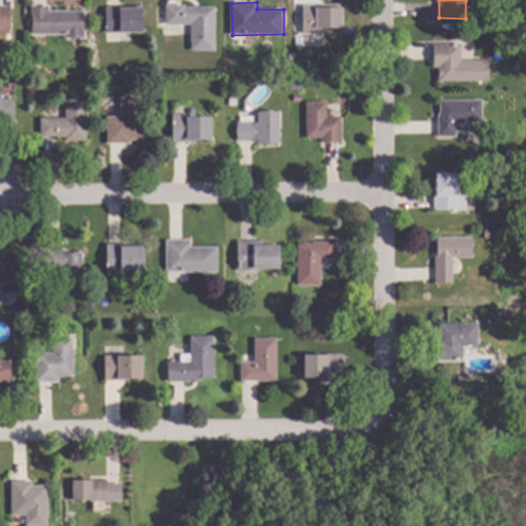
[(11,30),(0,30),(0,4),(11,4),(11,30)]
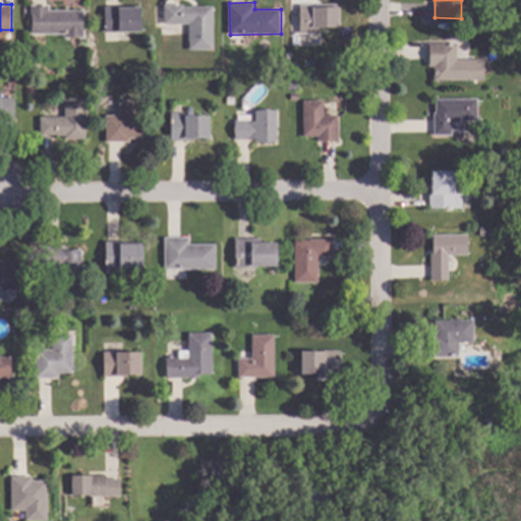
[(341,26),(320,26),(320,35),(300,35),(300,5),(341,4),(341,26)]
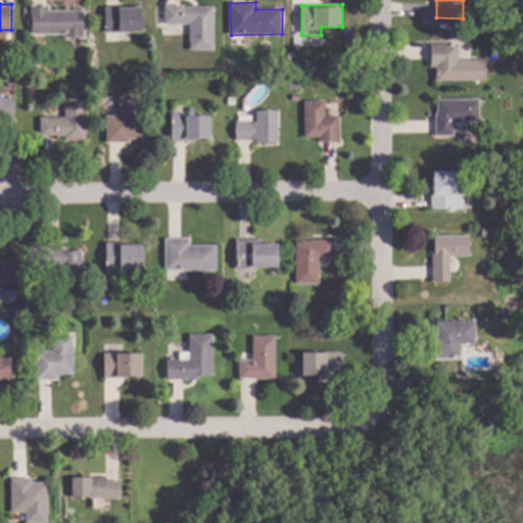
[(143,31),(122,31),(122,42),(106,42),(106,5),(143,5),(143,31)]
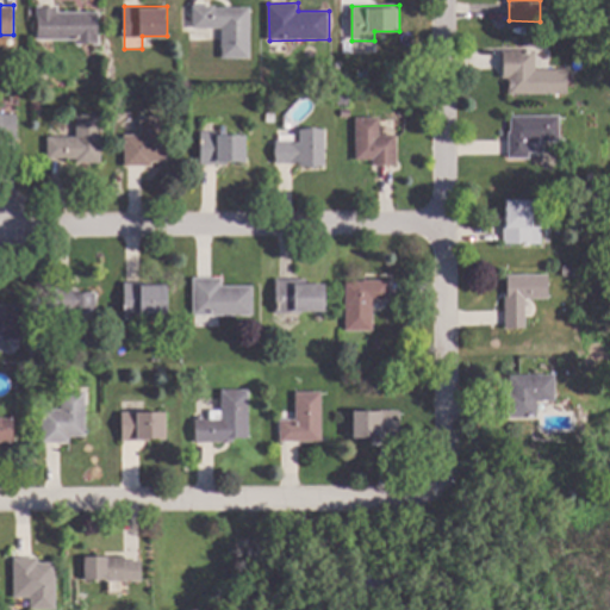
[(217,8),(251,7),(251,58),(223,58),(223,29),(193,29),(193,6),(217,6),(217,8)]
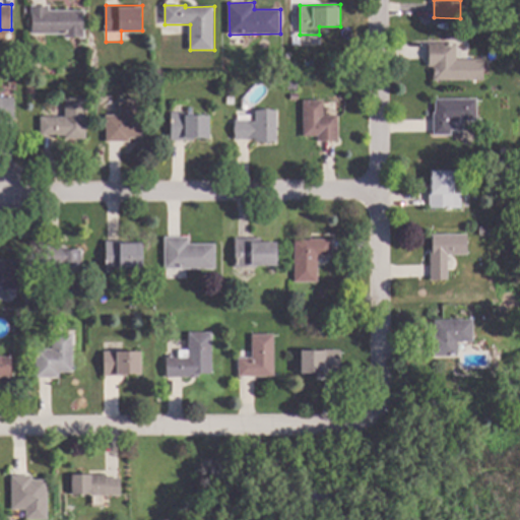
[(50,11),(84,11),(84,38),(66,38),(66,35),(33,35),(33,6),(50,6),(50,11)]
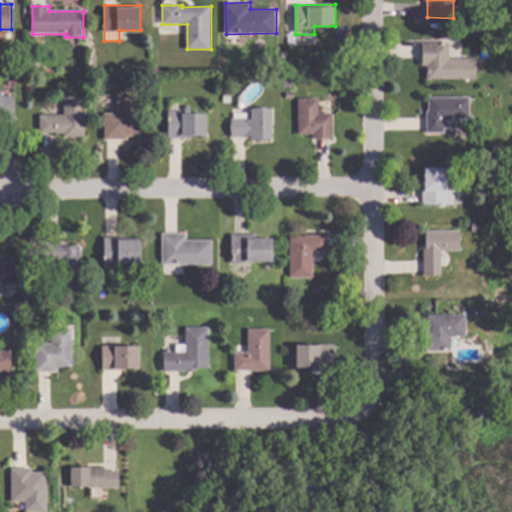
[(170,48),(161,48),(160,33),(169,32),(170,48)]
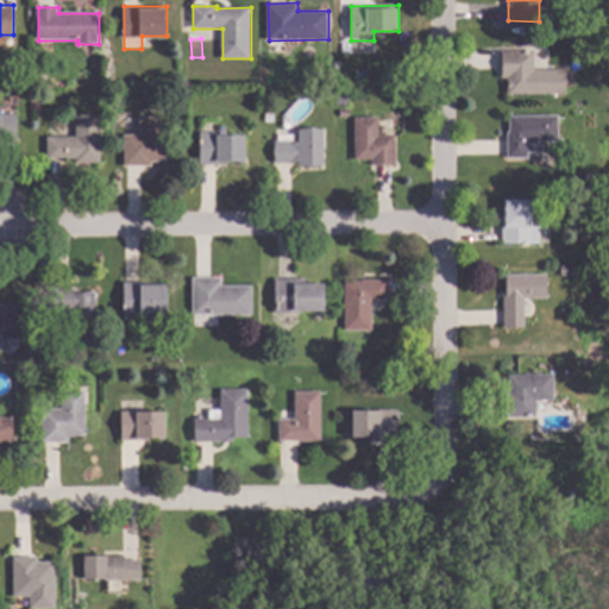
[(535,71),(552,71),(553,94),(508,94),(508,79),(502,79),(502,51),(534,51),(535,71)]
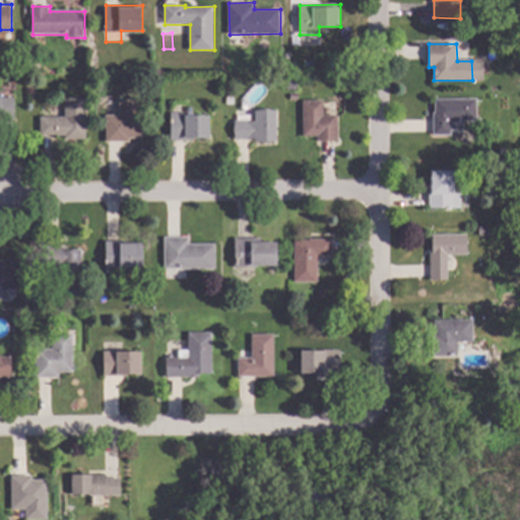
[(14,122),(0,122),(0,95),(14,95),(14,122)]
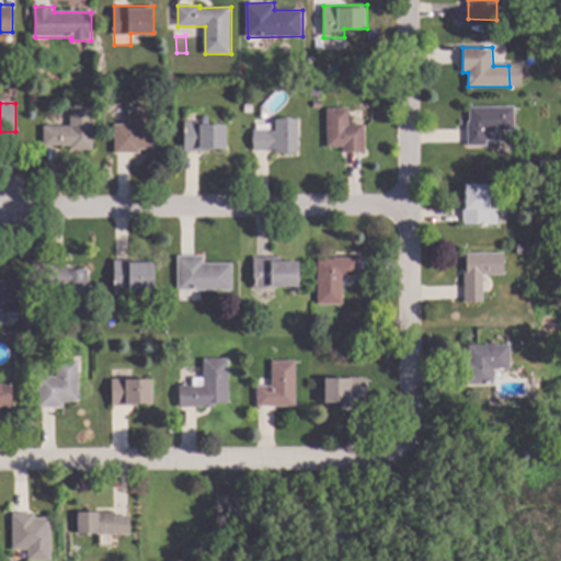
[(93,149),(71,149),(71,146),(45,146),(45,126),(71,126),(71,106),(93,106),(93,149)]
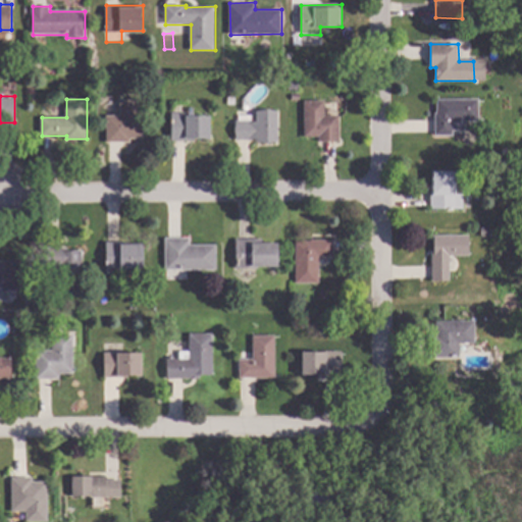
[(143,138),(131,139),(131,143),(107,143),(107,115),(121,115),(120,100),(143,99),(143,138)]
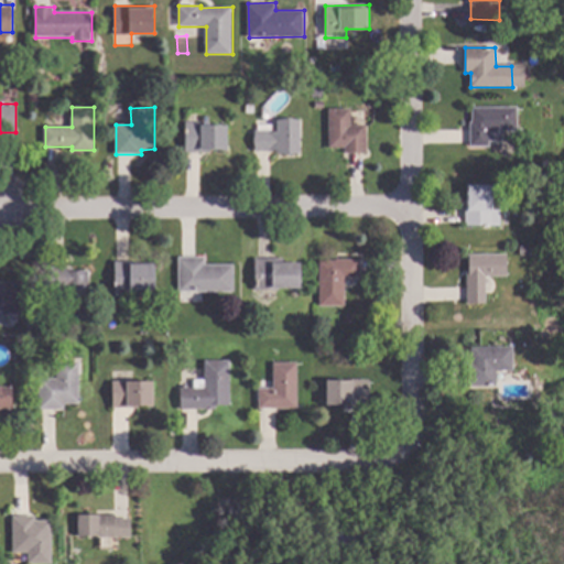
[(517,116),(523,116),(523,121),(517,122),(518,131),(488,132),(488,147),(470,147),(470,122),(473,122),(473,107),(517,107),(517,116)]
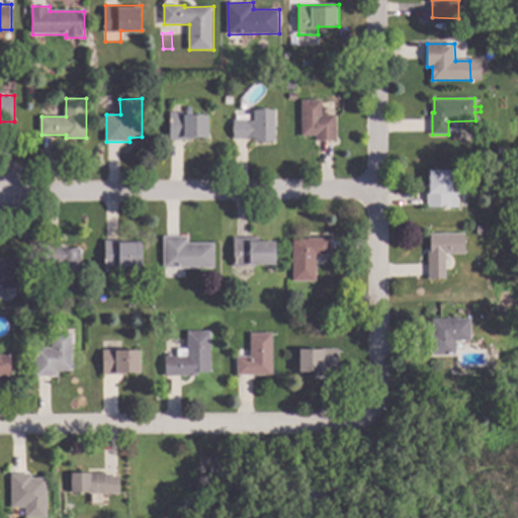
[(323,115),(337,114),(337,141),(317,141),(317,136),(303,136),(303,100),(323,100),(323,115)]
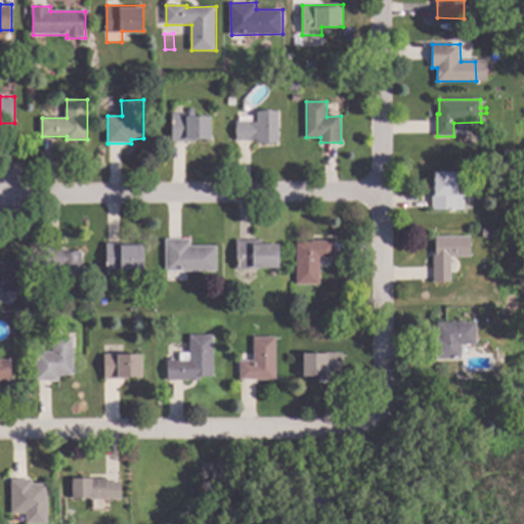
[(279,142),(258,143),(258,141),(237,141),(237,122),(258,122),(258,112),(279,111),(279,142)]
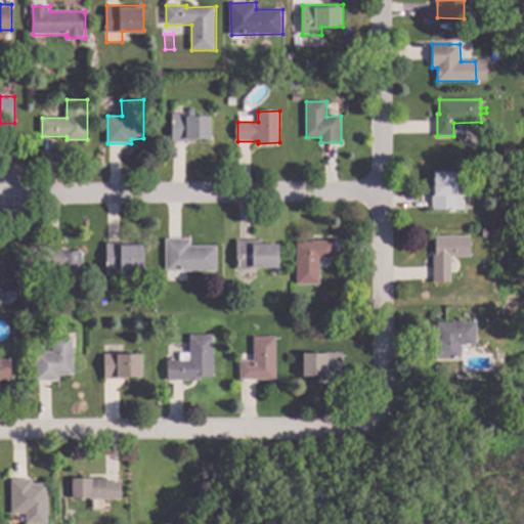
[(211,138),(195,138),(195,142),(172,142),(172,115),(211,115),(211,138)]
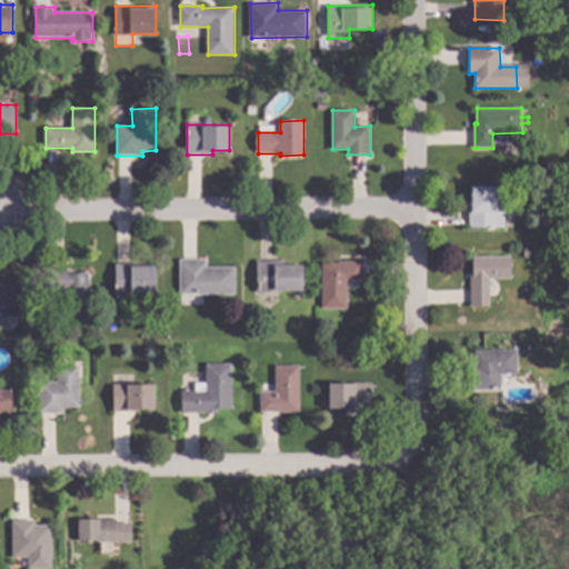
[(497,211),(505,212),(505,228),(470,227),(470,185),(498,186),(497,211)]
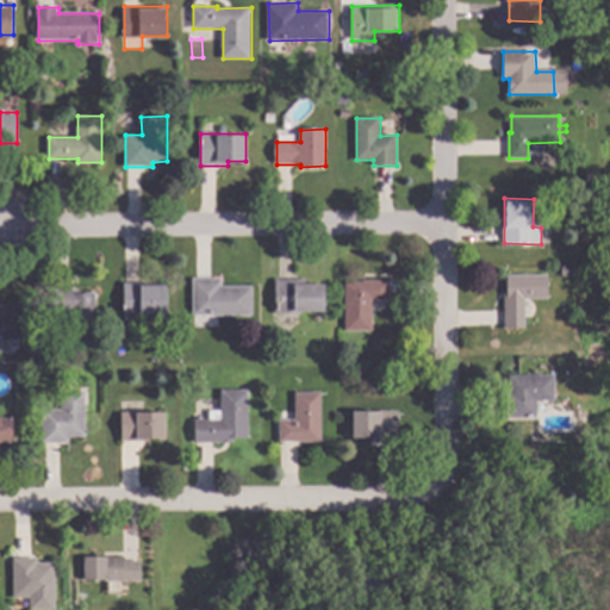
[(573,277),(564,277),(564,266),(572,266),(573,277)]
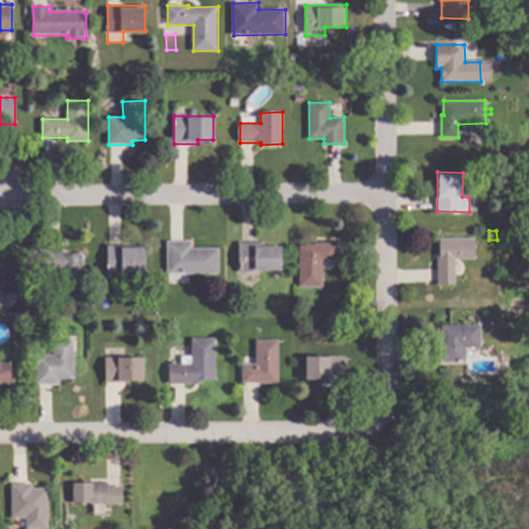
[(476,238),(475,259),(457,258),(456,284),(437,284),(438,254),(439,254),(439,237),(476,238)]
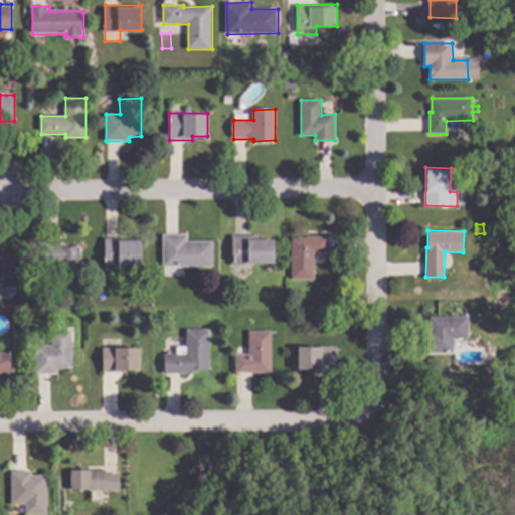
[(188,241),(214,241),(214,266),(163,267),(163,234),(188,234),(188,241)]
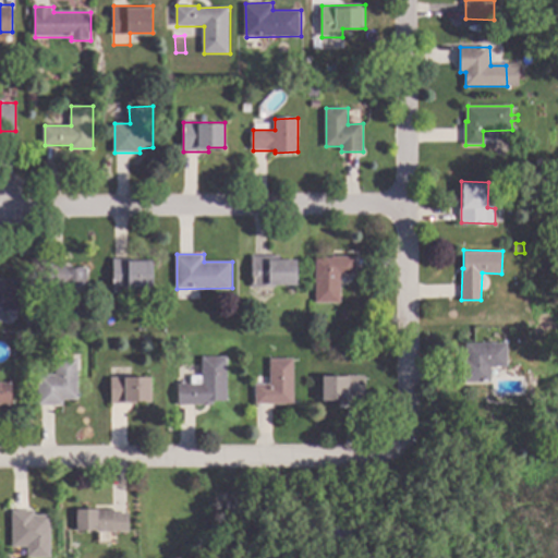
[(281,259),(298,259),(298,283),(277,283),(277,287),(253,287),(253,256),(281,256),(281,259)]
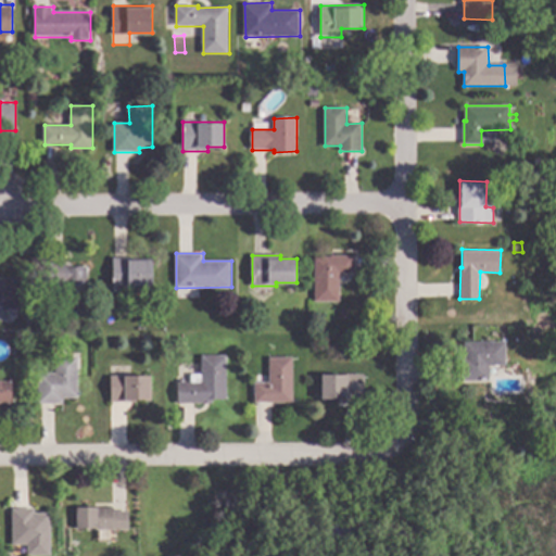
[(355,274),(340,274),(341,301),(315,301),(315,256),(331,256),(332,255),(355,255),(355,274)]
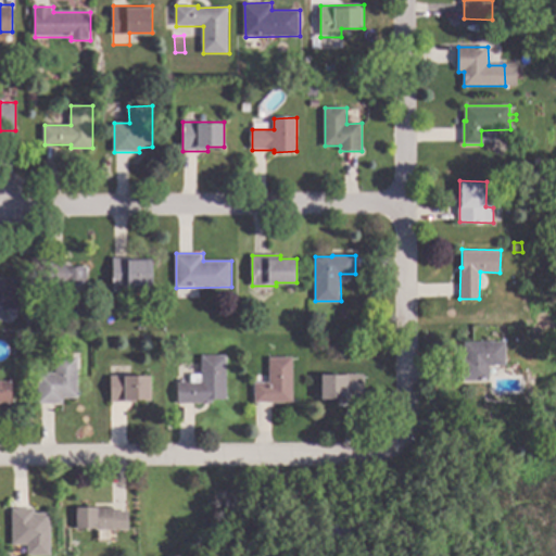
[(137,258),(152,258),(153,285),(114,286),(113,257),(137,256),(137,258)]
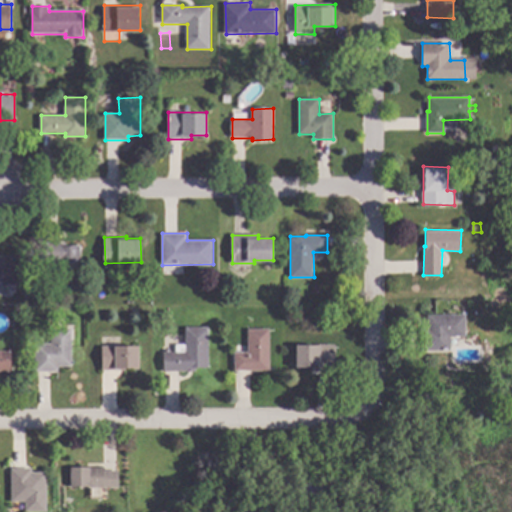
[(67,246),(82,246),(82,283),(59,283),(59,262),(45,262),(44,243),(67,243),(67,246)]
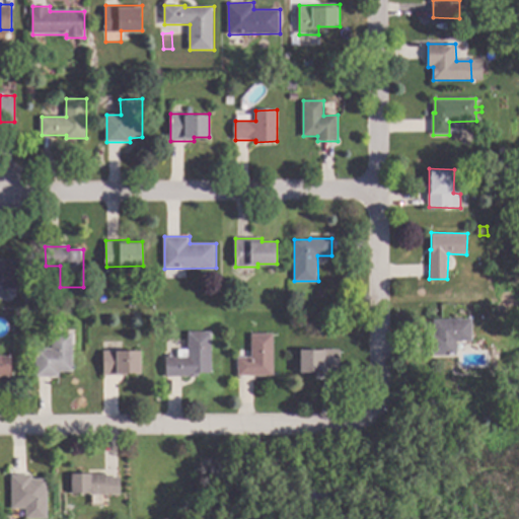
[(16,289),(0,289),(0,260),(16,260),(16,289)]
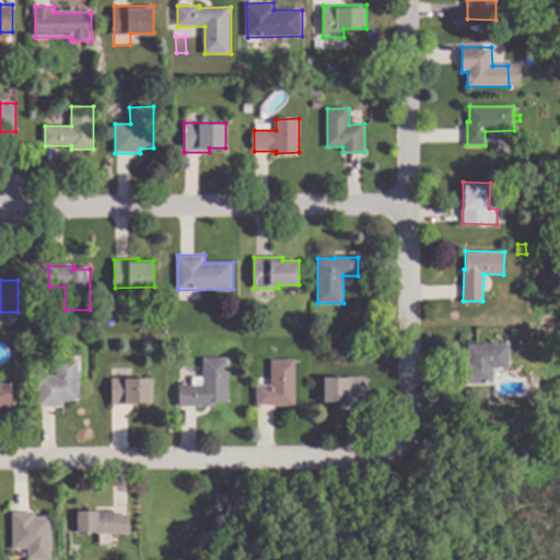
[(503,343),(494,343),(494,336),(503,335),(503,343)]
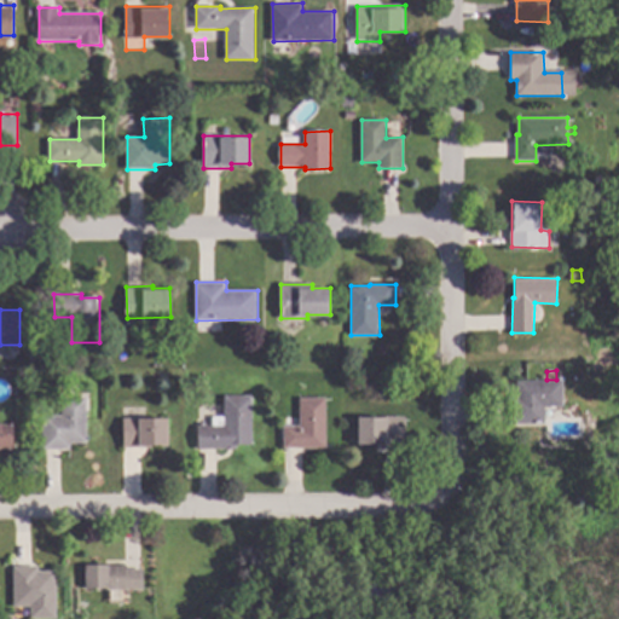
[(565,406),(545,406),(547,424),(515,424),(514,397),(519,397),(519,382),(563,381),(565,406)]
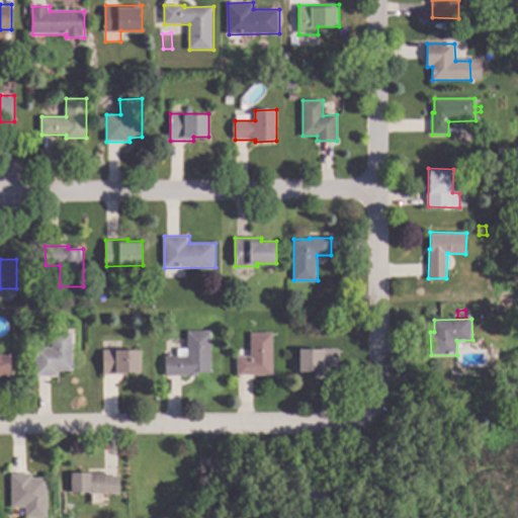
[(211,371),(198,371),(198,375),(167,375),(166,356),(189,356),(189,331),(211,331),(211,371)]
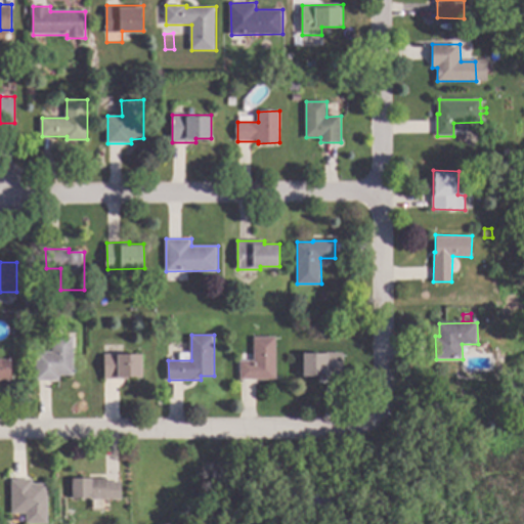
[(74,375),(60,375),(60,380),(37,380),(37,352),(54,351),(53,337),(74,336),(74,375)]
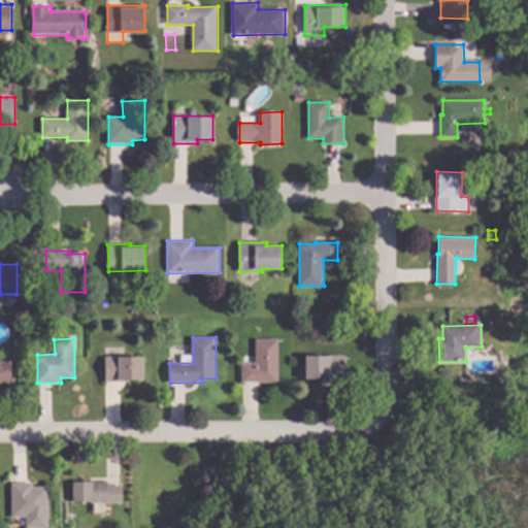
[(279,383),(242,383),(242,363),(257,363),(257,339),(279,339),(279,383)]
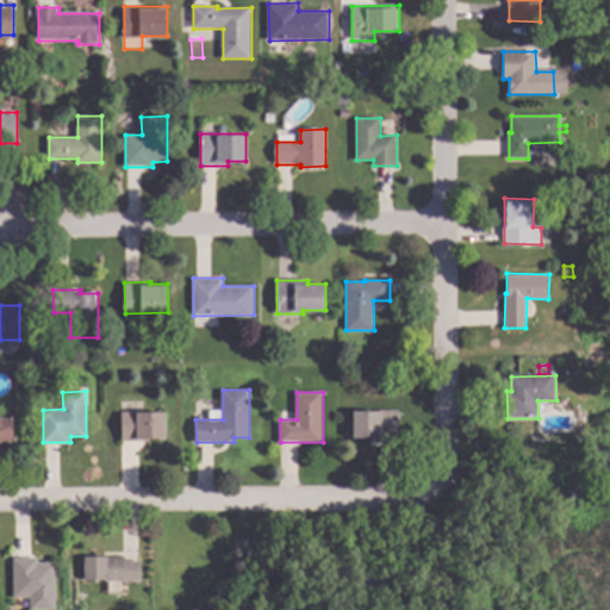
[(168,439),(151,439),(151,442),(123,442),(123,412),(167,411),(168,439)]
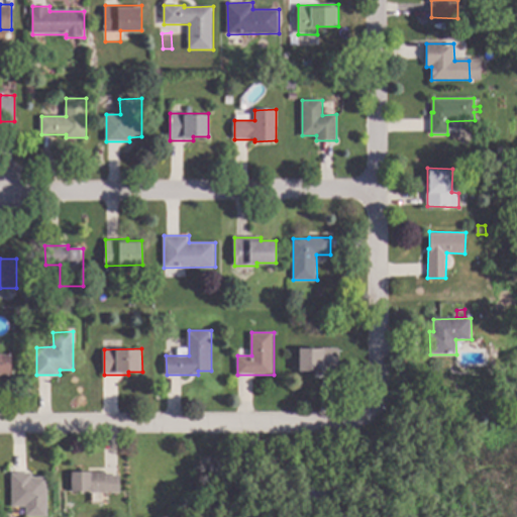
[(337,375),(316,375),(316,370),(302,370),(302,348),(337,348),(337,375)]
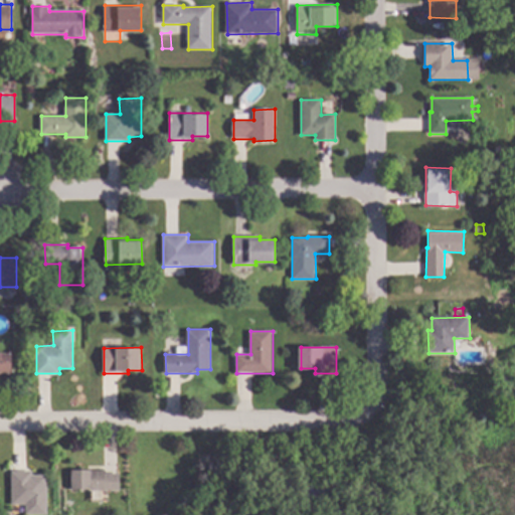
[(11,373),(0,373),(0,352),(11,352),(11,373)]
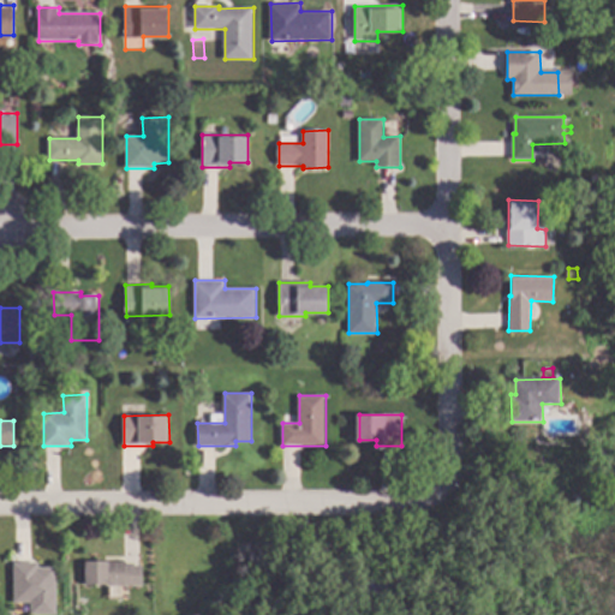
[(125,566),(143,565),(144,586),(107,586),(107,584),(85,584),(85,561),(125,561),(125,566)]
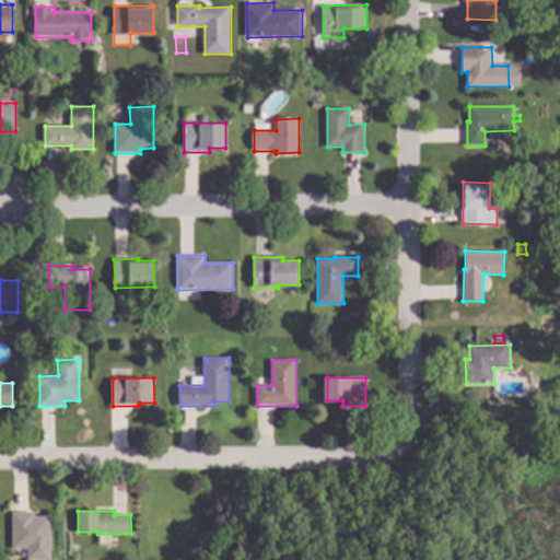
[(35,516),(51,516),(51,559),(27,559),(27,547),(25,547),(25,532),(13,533),(12,512),(35,512),(35,516)]
